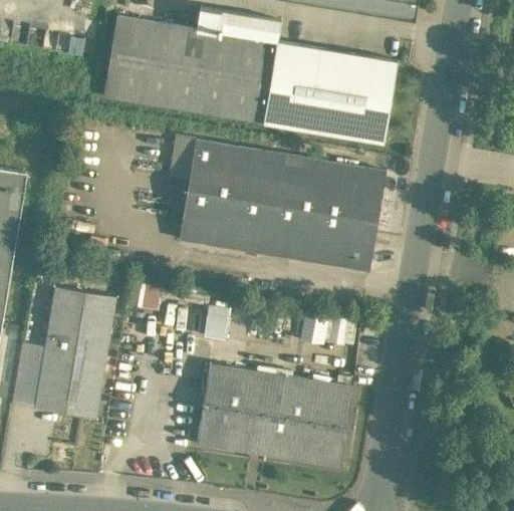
[(419,0),(272,0),(416,24),(419,0)]
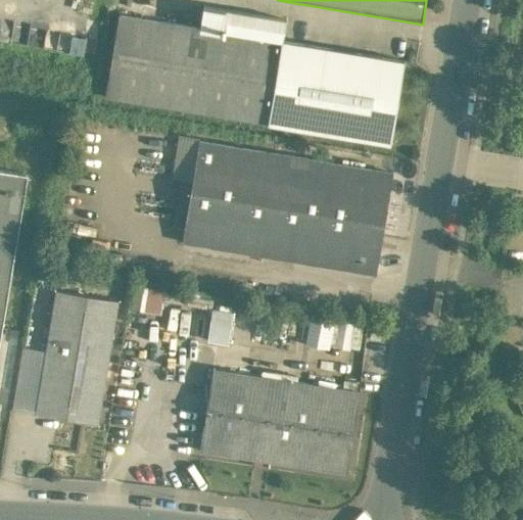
[(200,31),(120,16),(105,98),(269,126),(283,44),(276,43),(233,36),(236,14),(204,8),(200,31)]
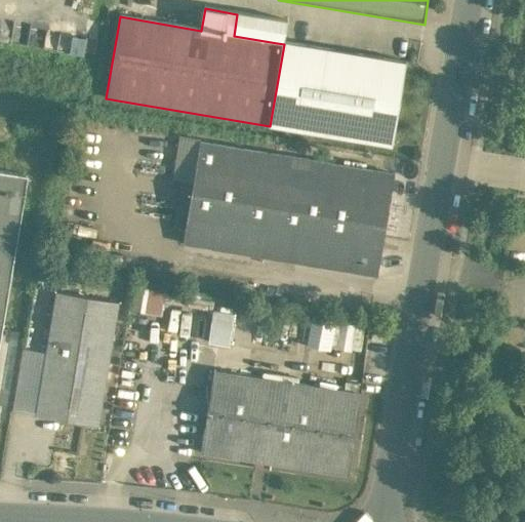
[(281,22),(237,14),(234,36),(277,43),(281,22)]
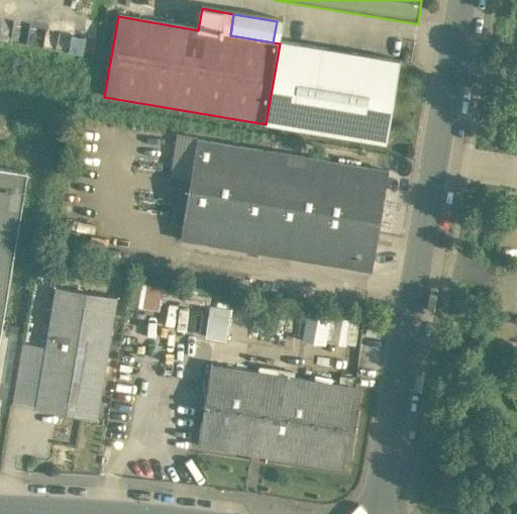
[(401,63),(280,43),(266,124),(387,144),(401,63)]
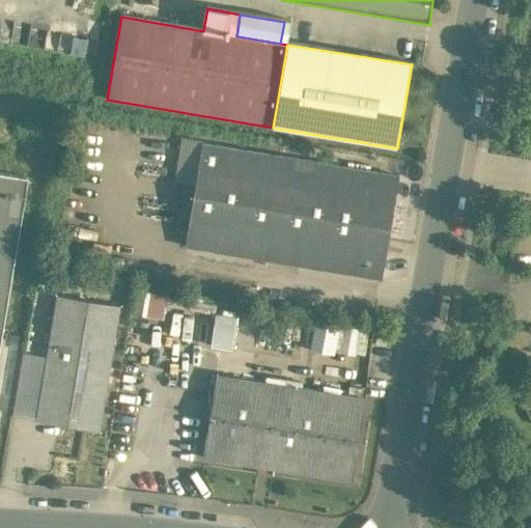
[(399,178),(202,145),(185,248),(382,280),(399,178)]
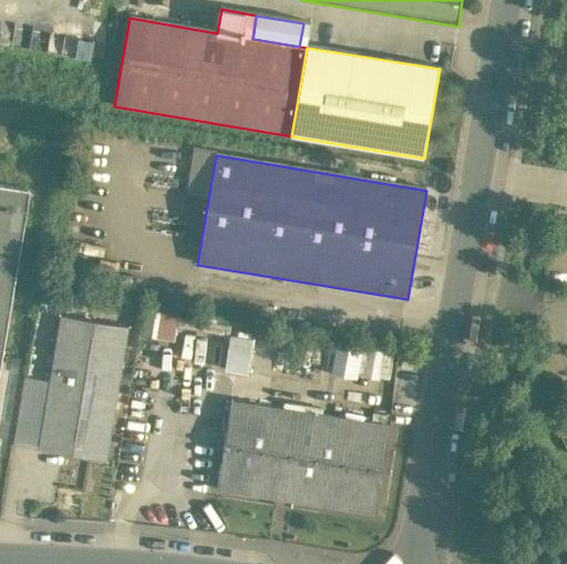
[(0,376),(31,193),(0,186),(0,376)]
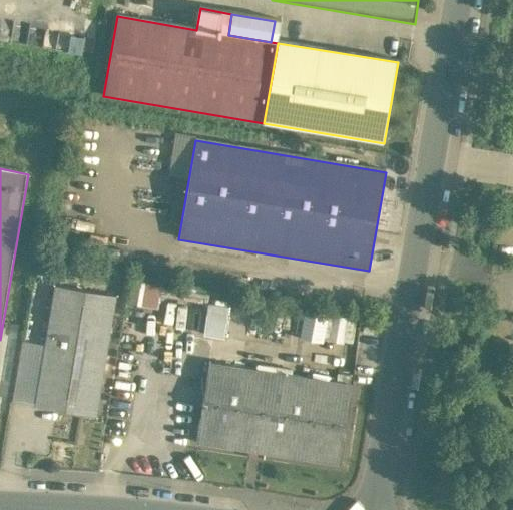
[(157,307),(159,284),(133,282),(130,304),(157,307)]
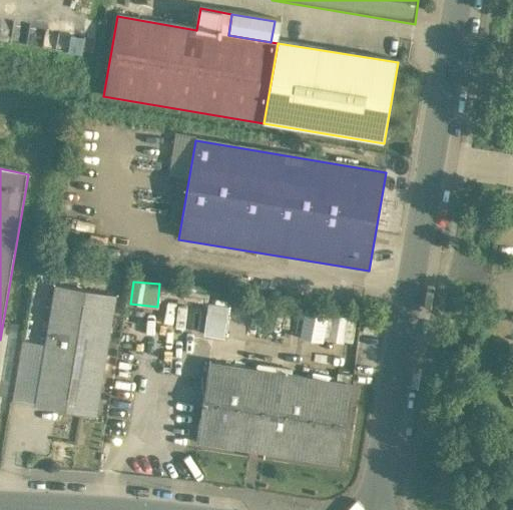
[(116,298),(55,288),(35,407),(96,417),(116,298)]
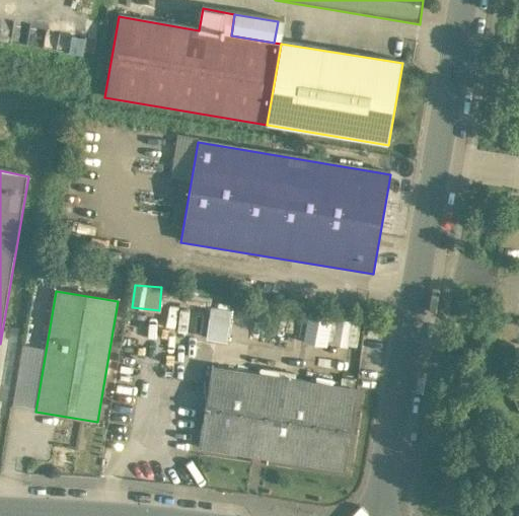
[(204,338),(226,342),(232,309),(209,305),(204,338)]
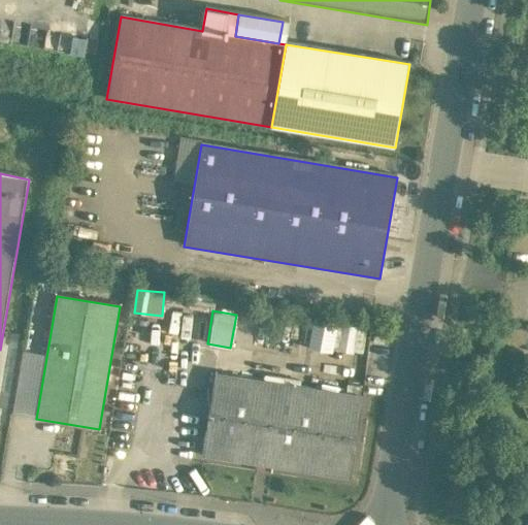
[(358,339),(365,339),(365,325),(311,324),(310,348),(358,349),(358,339)]
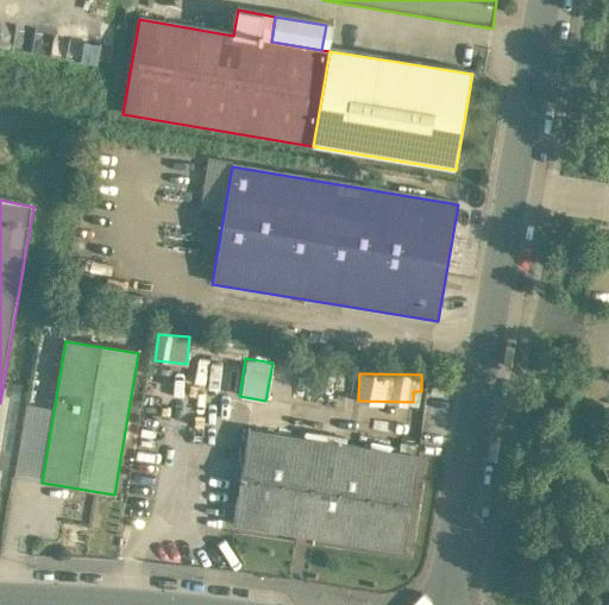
[(419,458),(249,432),(233,527),(405,553),(419,458)]
